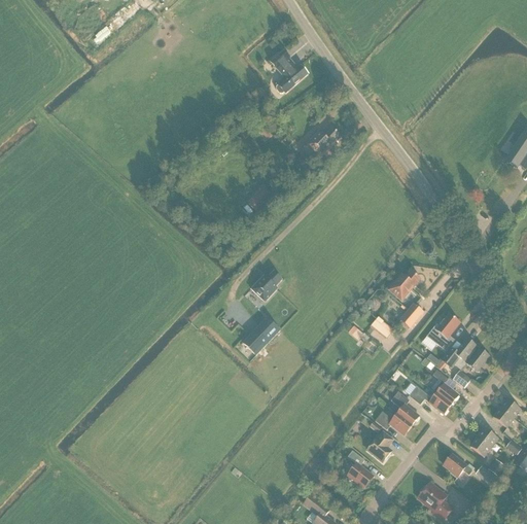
[(85,39),(93,46),(96,49),(142,8),(134,0),(130,0),(85,39)]
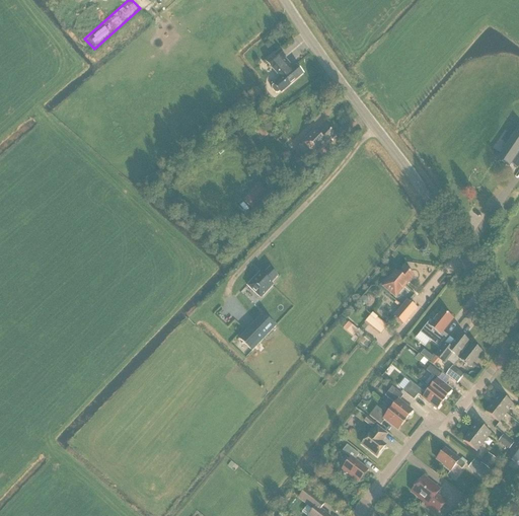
[(280,89),(281,90),(288,84),(289,84),(303,71),(296,64),(293,66),(279,50),(267,60),(280,74),(272,81),(274,83),(273,84),(273,86),(276,90),(278,90),(280,89)]
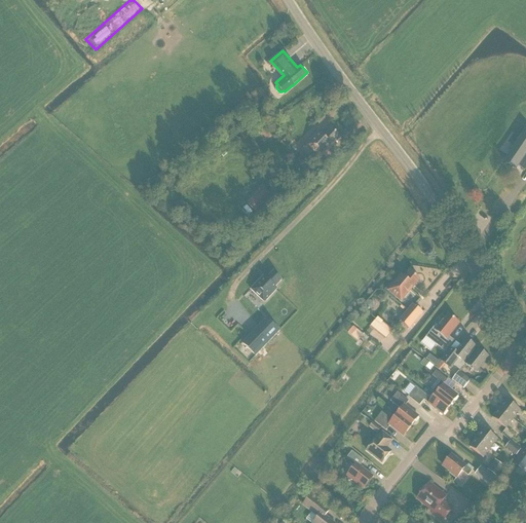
[(271,134),(256,116),(252,119),(266,136),(267,138),(271,134)]
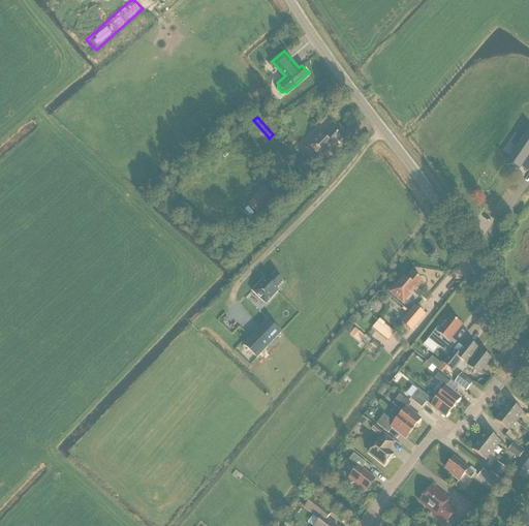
[(518,132),(511,141),(518,145),(519,146),(508,161),(516,166),(518,167),(521,163),(527,168),(528,165),(528,130),(525,137),(518,132)]
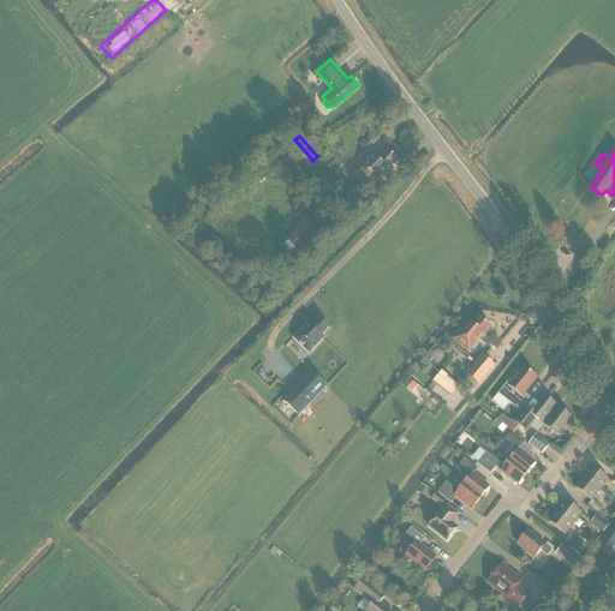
[(306,217),(290,235),(298,245),(316,227),(306,217)]
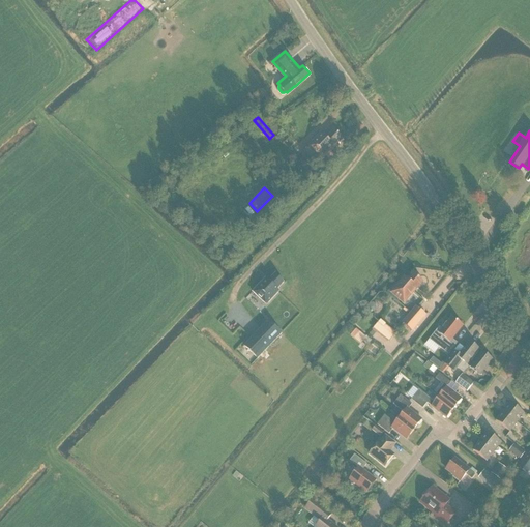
[(423,279),(413,270),(408,277),(404,273),(389,290),(404,302),(423,279)]
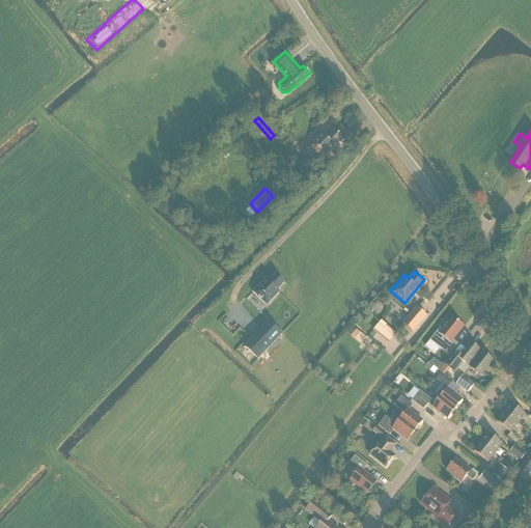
[(253,289),(267,302),(279,288),(277,286),(284,280),(275,272),(269,279),(266,276),(253,289)]
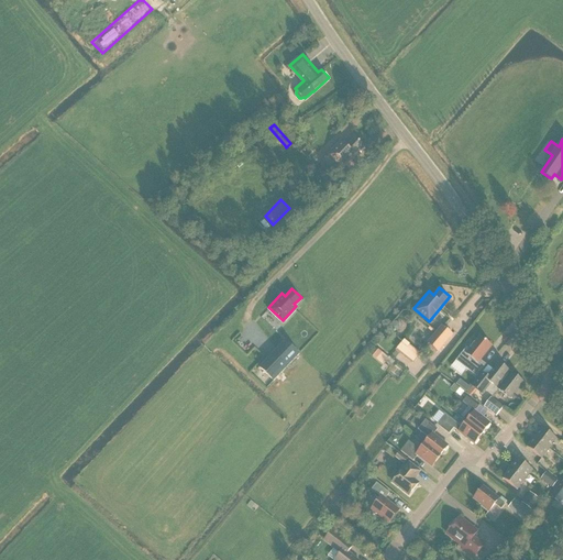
[(438,350),(453,332),(441,322),(427,340),(438,350)]
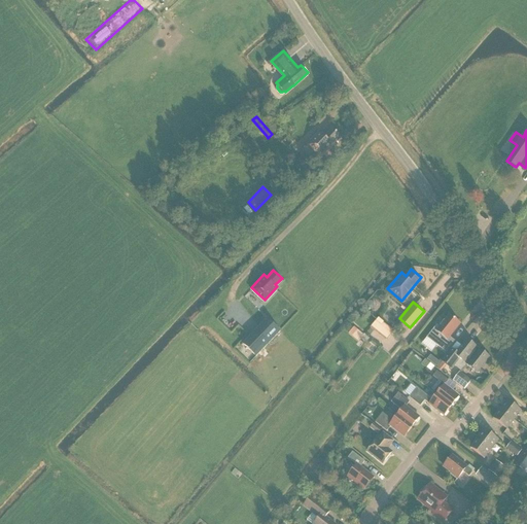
[(450,334),(459,321),(449,313),(440,324),(436,322),(427,335),(446,350),(455,339),(450,334)]
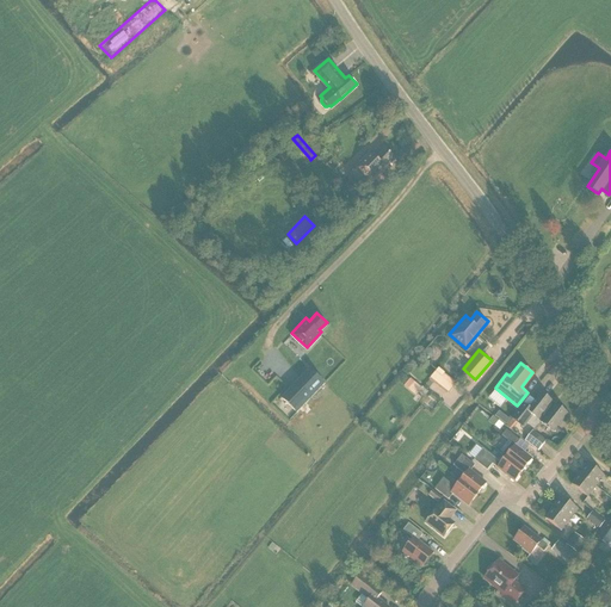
[(297,409),(325,381),(309,366),(282,395),(297,409)]
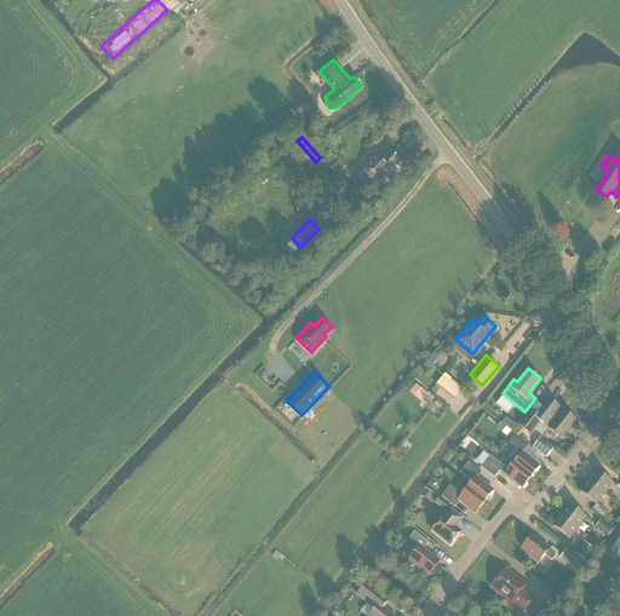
[(454,397),(460,389),(442,374),(436,383),(454,397)]
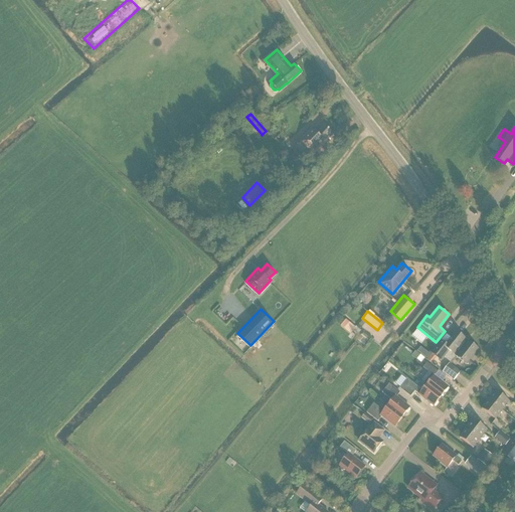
[(346,316),(340,323),(350,331),(356,325),(346,316)]
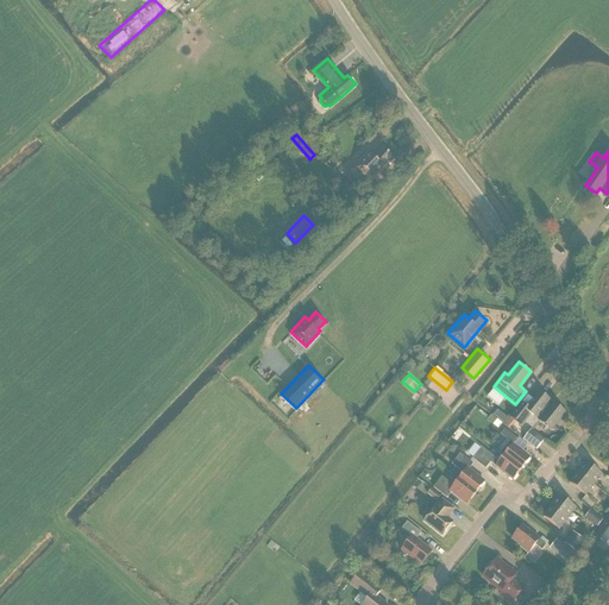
[(537,416),(551,398),(539,389),(527,404),(522,399),(510,415),(521,423),(526,417),(534,423),(538,417),(537,416)]
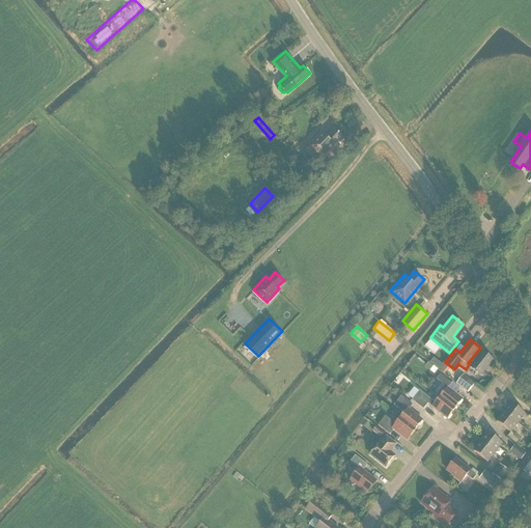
[(480,373),(493,358),(483,350),(471,365),(480,373)]
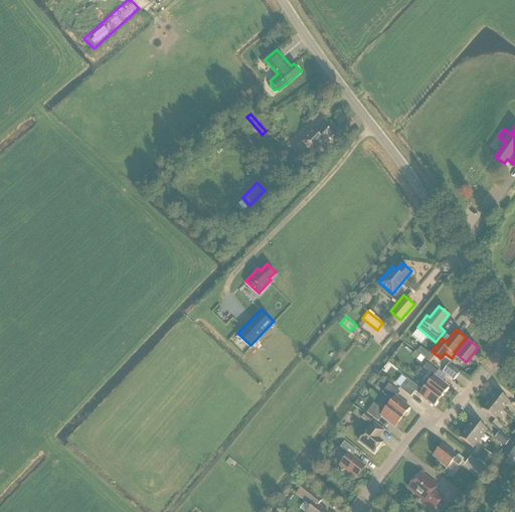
[(421,343),(417,348),(422,352),(421,353),(426,357),(431,351),(421,343)]
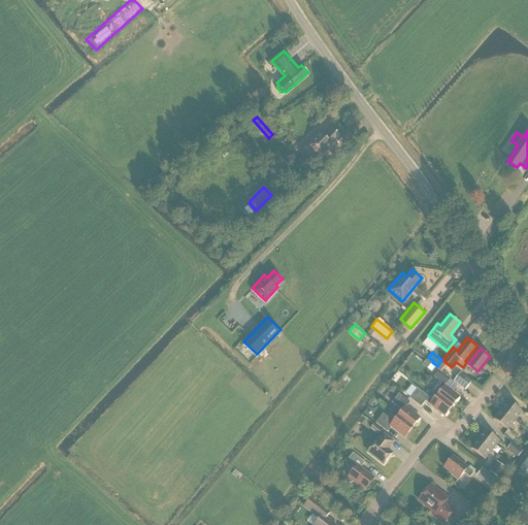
[(437,393),(452,404),(459,394),(446,384),(450,379),(437,369),(433,374),(441,381),(438,385),(441,387),(437,393)]
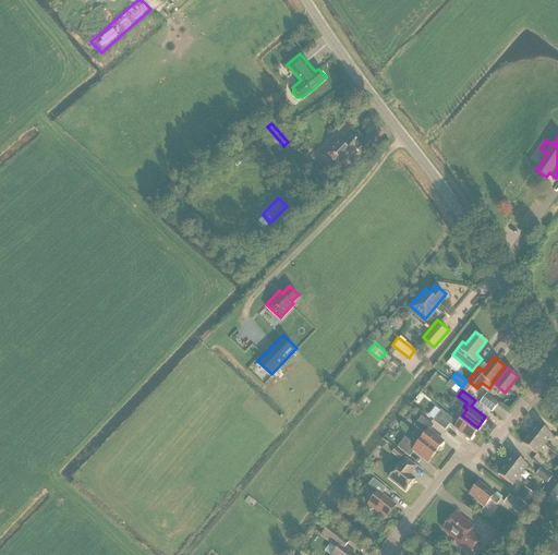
[(493,409),(499,400),(487,390),(483,396),(481,399),(493,409)]
